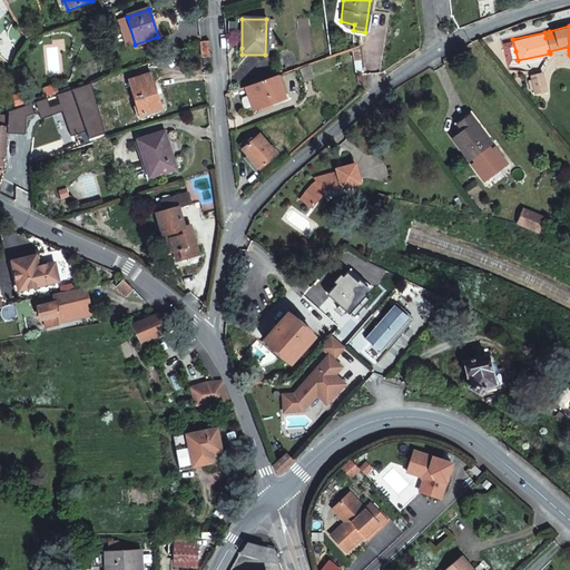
[(199,43),(200,48),(202,58),(209,57),(209,48),(208,40),(199,43)]
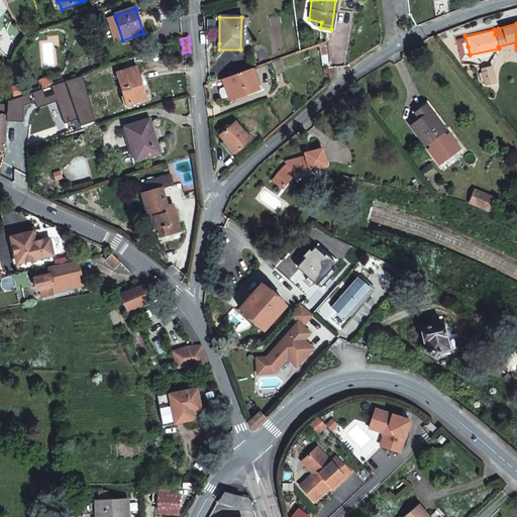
[(145,99),(136,67),(114,73),(124,105),(145,99)]
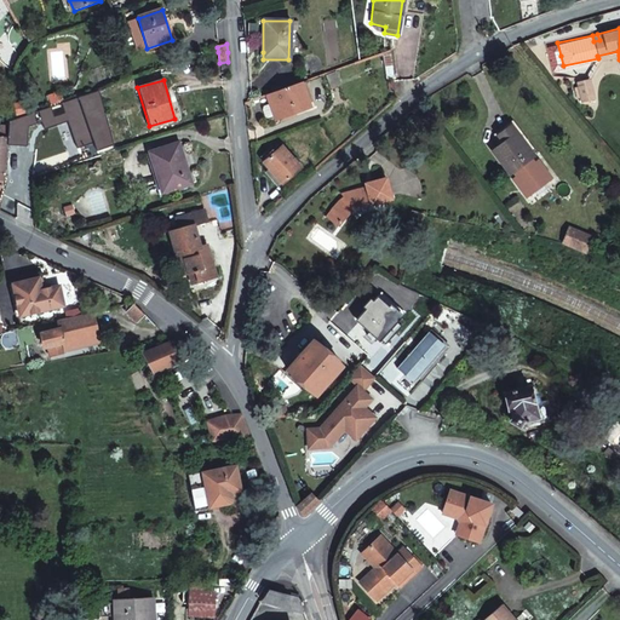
[(593,99),(589,80),(577,82),(581,103),(593,99)]
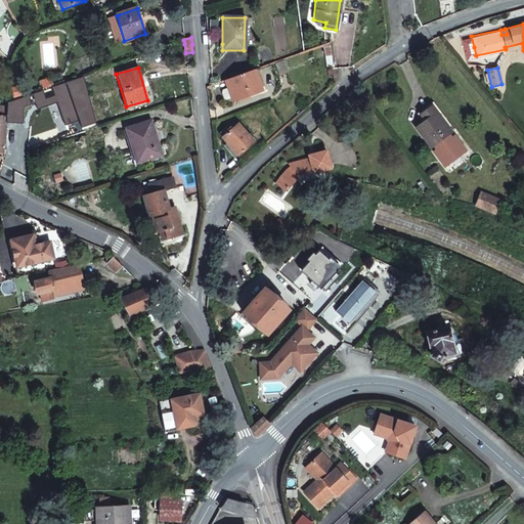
[(231,97),(233,101),(262,90),(255,72),(226,83),(228,89),(222,91),(221,93),(223,99),(226,100),(231,97)]
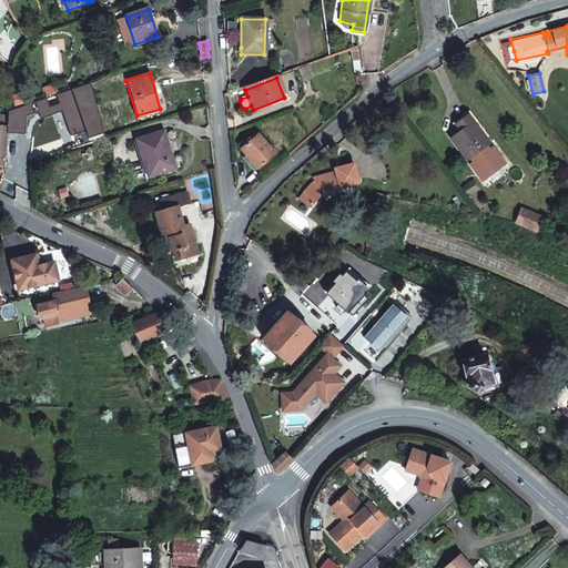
[(47,98),(9,111),(7,134),(26,135),(27,115),(38,112),(41,120),(61,113),(69,137),(84,131),(88,139),(108,132),(91,82),(57,94),(60,104),(50,108),(47,98)]
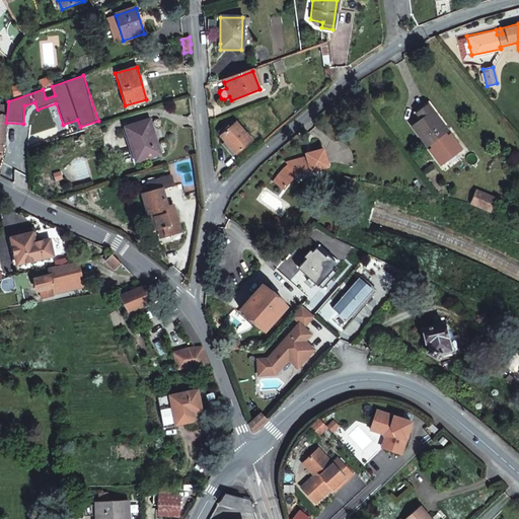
[(417,113),(421,119),(412,126),(426,145),(446,129),(427,104),(417,113)]
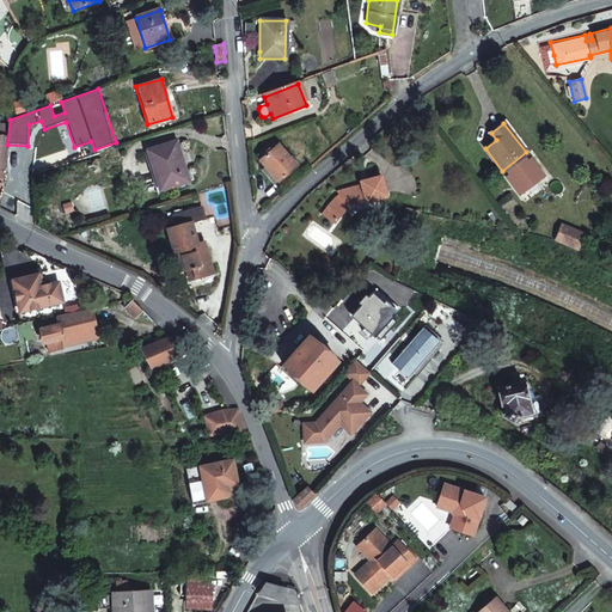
[(165,188),(188,181),(185,172),(176,141),(146,151),(153,172),(154,176),(159,175),(165,188)]
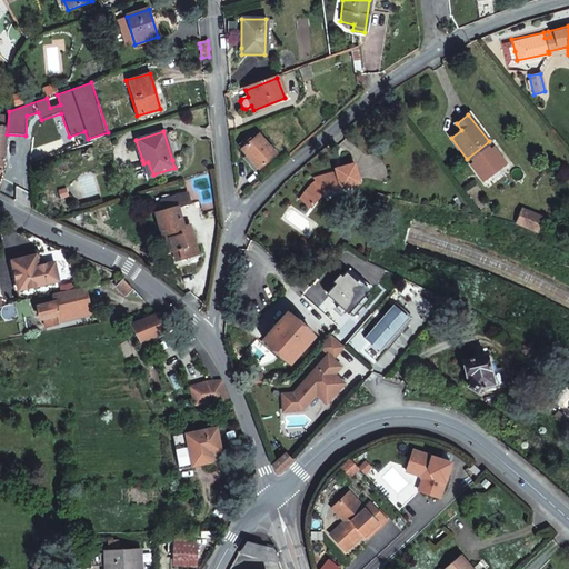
[(251,131),(238,143),(242,148),(239,151),(247,160),(253,170),(263,161),(275,151),(258,131),(246,142),(245,140),(253,133),(251,131)]
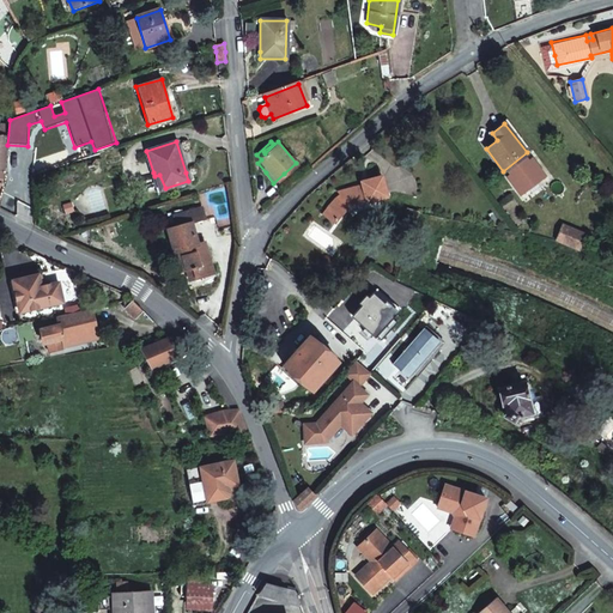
[(384,176),(366,181),(371,200),(390,194),(384,176)]
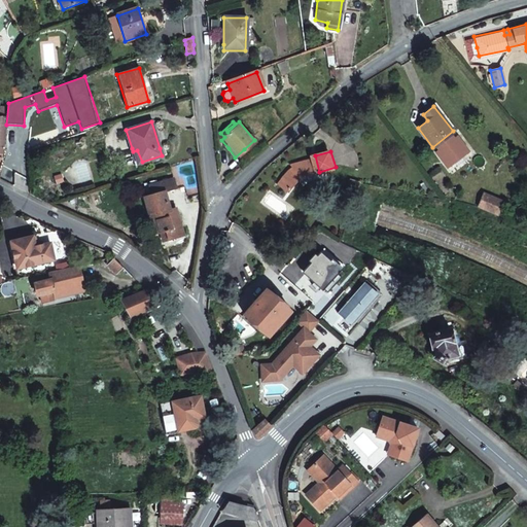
[(293,165),(280,181),(290,190),(303,175),(316,171),(312,157),(293,163),(293,165)]
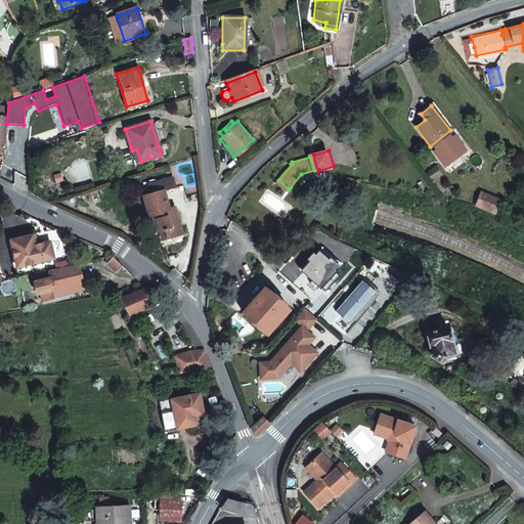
[(369,173),(360,170),(356,182),(365,184),(369,173)]
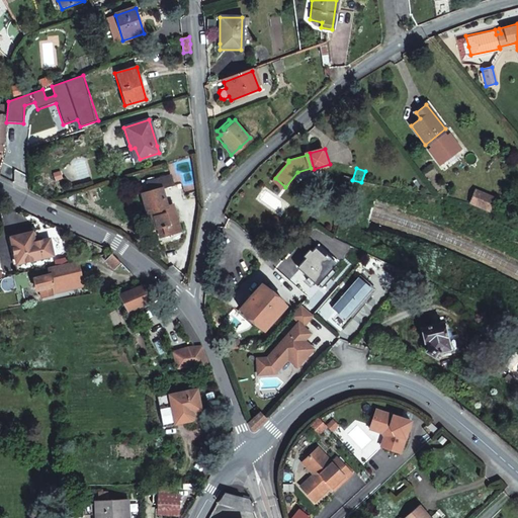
[(157,219),(161,229),(166,228),(169,236),(184,231),(175,205),(170,207),(163,189),(174,186),(171,175),(148,183),(151,192),(142,195),(151,221),(157,219)]
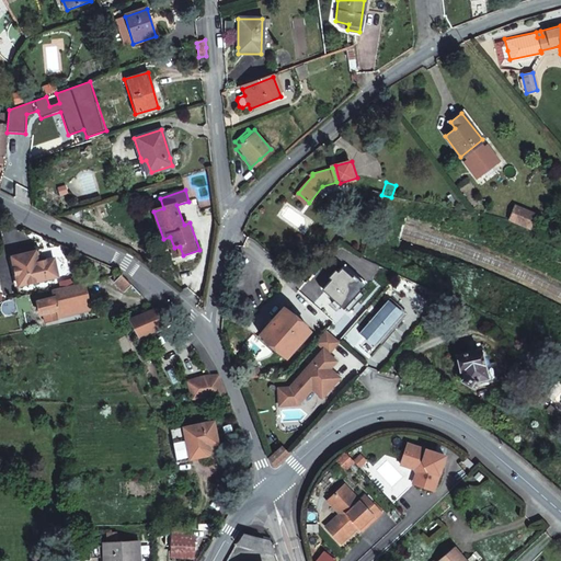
[(504,226),(523,236),(529,222),(510,214),(506,221),(504,226)]
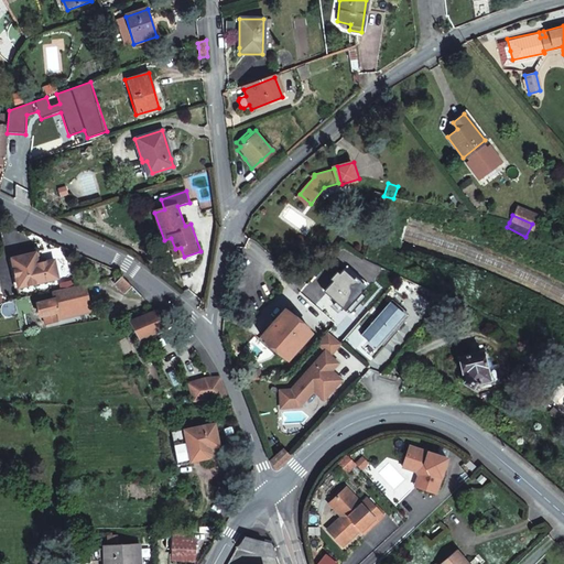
[(169,251),(175,249),(171,238),(164,240),(169,251)]
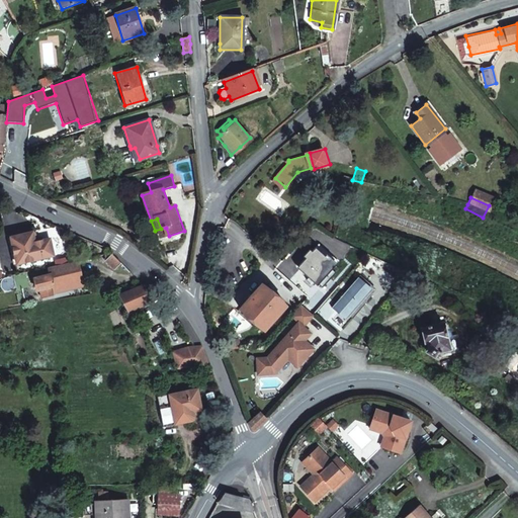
[(164,238),(169,236),(166,228),(161,229),(164,238)]
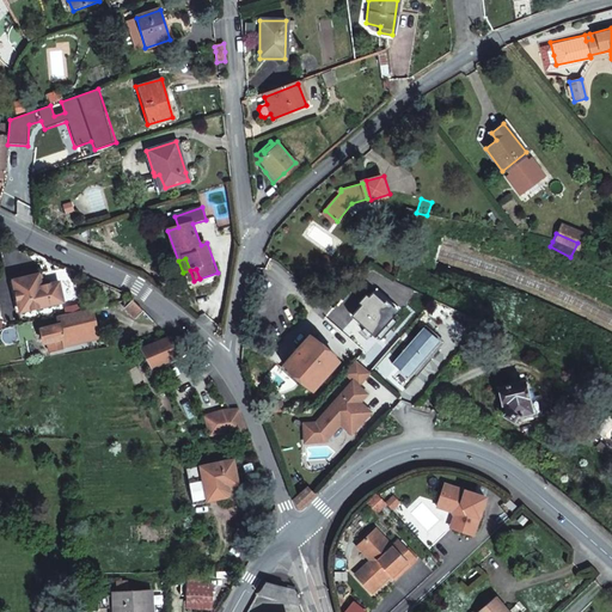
[(62,304),(57,283),(41,286),(38,275),(11,281),(18,313),(62,304)]
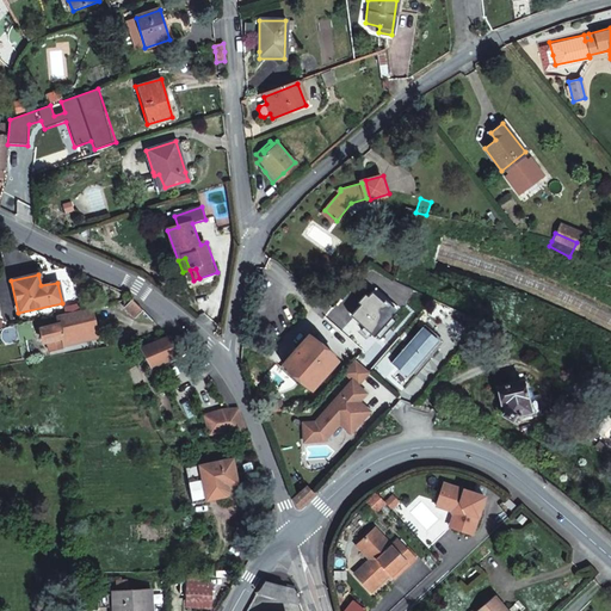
[(134,319),(142,312),(131,301),(123,302),(124,309),(134,319)]
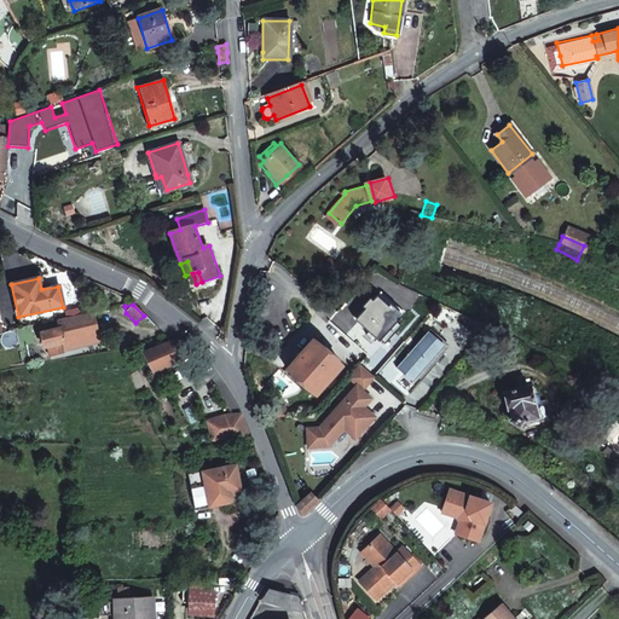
[(64,346),(99,339),(93,313),(58,320),(61,329),(40,334),(44,343),(46,343),(48,357),(62,353),(61,343),(63,343),(64,346)]
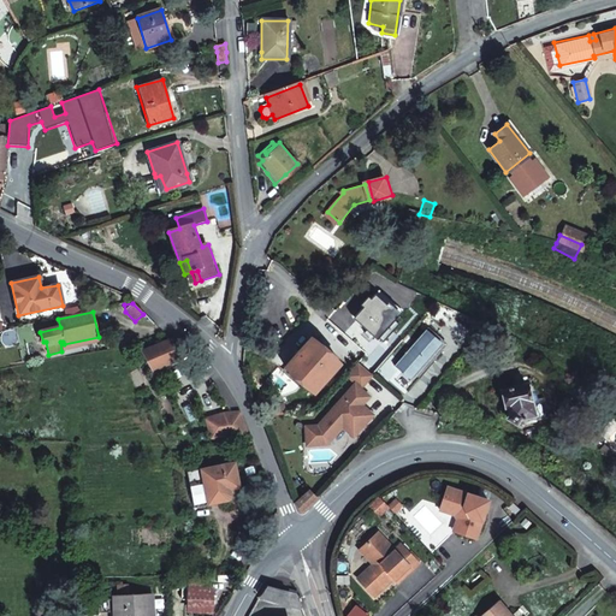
[(377,313),(367,324),(383,337),(379,342),(381,344),(388,349),(389,349),(394,344),(402,336),(377,313)]
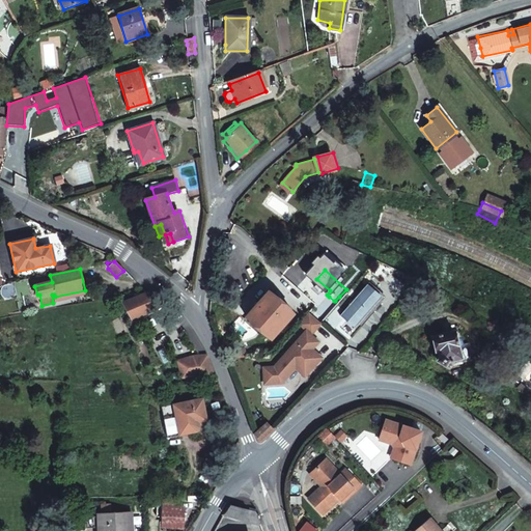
[(267,291),(262,296),(245,316),(270,337),(289,312),(271,296),(267,291)]
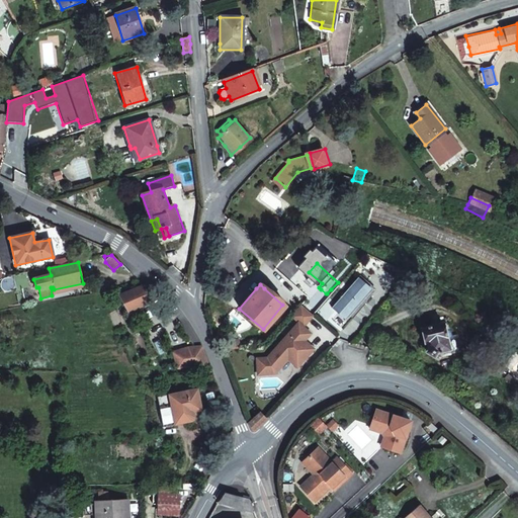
[(136,289),(135,287),(132,288),(133,291),(119,295),(128,312),(152,300),(162,294),(155,285),(143,286),(136,289)]
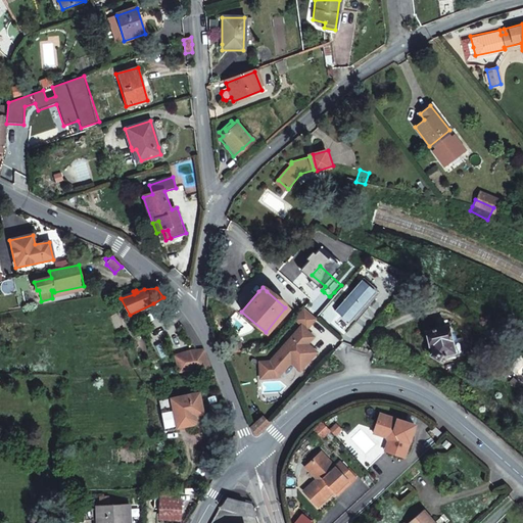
[(305,346),(312,339),(304,332),(314,321),(302,311),(292,321),(299,328),(267,363),(256,363),(257,379),(275,379),(288,365),(297,373),(315,355),(310,350),(304,350),(304,346),(305,346)]
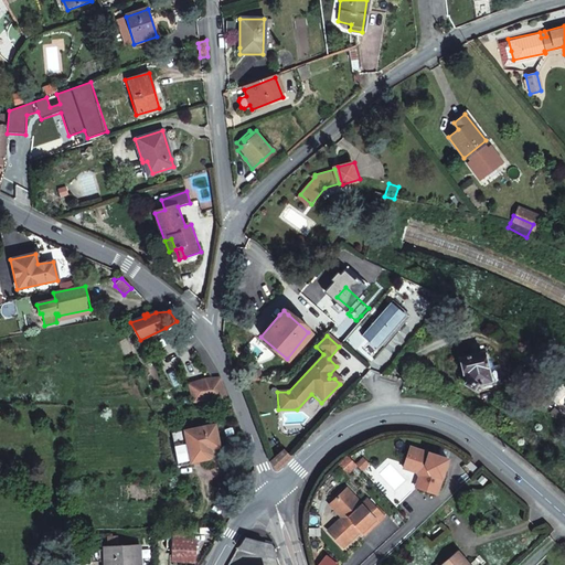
[(498,363),(491,364),(487,345),(481,347),(483,352),(458,356),(464,374),(467,374),(469,381),(466,383),(471,391),(475,387),(501,382),(498,363)]
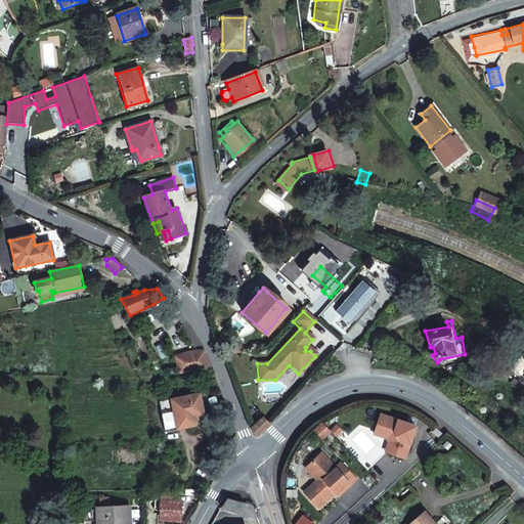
[(358,339),(352,335),(342,346),(351,348),(358,339)]
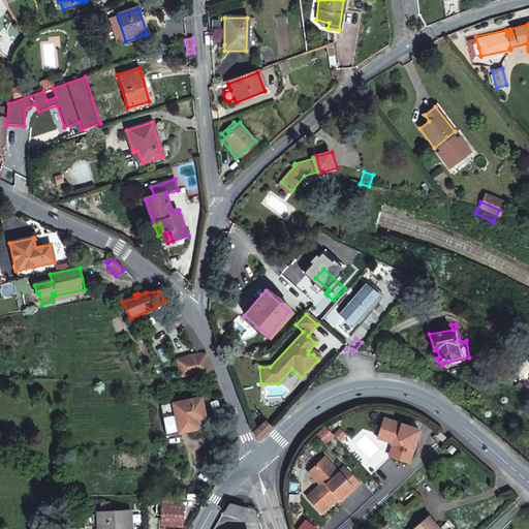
[(206,353),(201,353),(184,358),(186,363),(179,365),(183,375),(215,376),(206,353)]
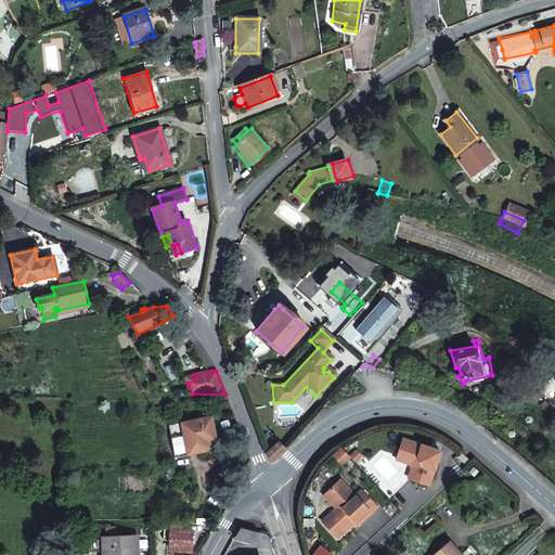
[(211,417),(181,424),(186,455),(205,452),(207,450),(207,449),(208,448),(207,442),(217,441),(211,417)]
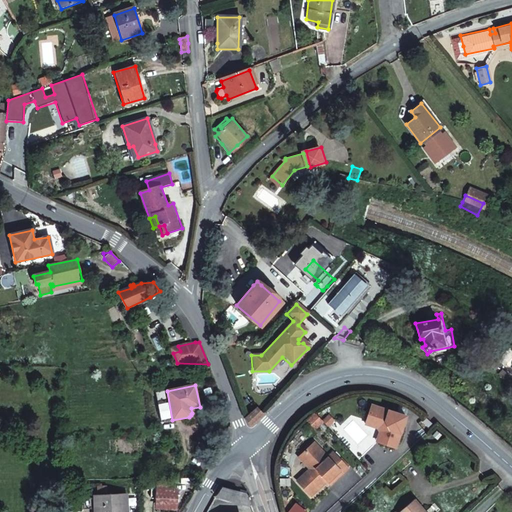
[(263,414),(259,408),(258,406),(253,411),(246,418),(252,426),(263,414)]
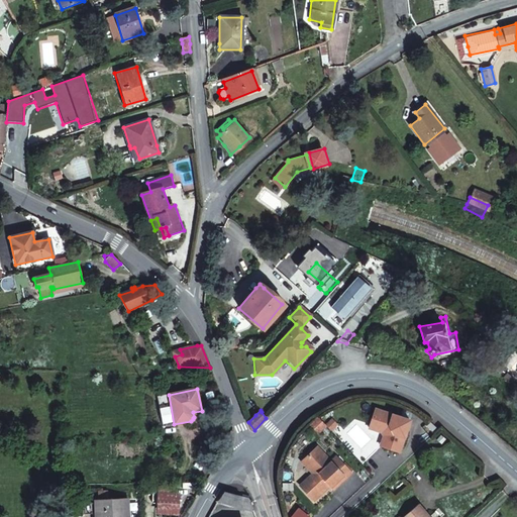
[(317,426),(308,416),(301,423),(310,433),(317,426)]
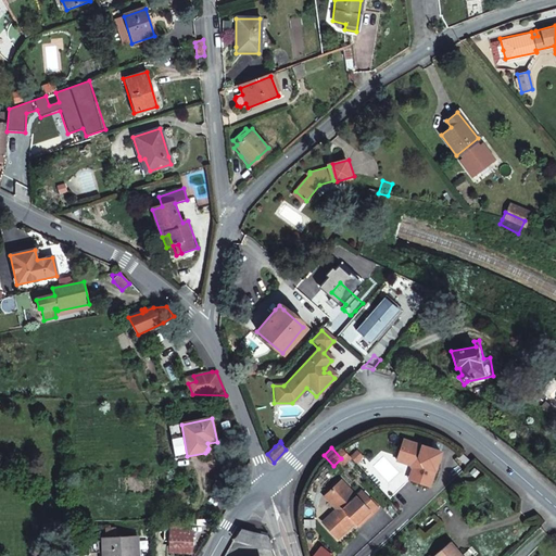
[(462,455),(457,459),(463,465),(468,459),(462,455)]
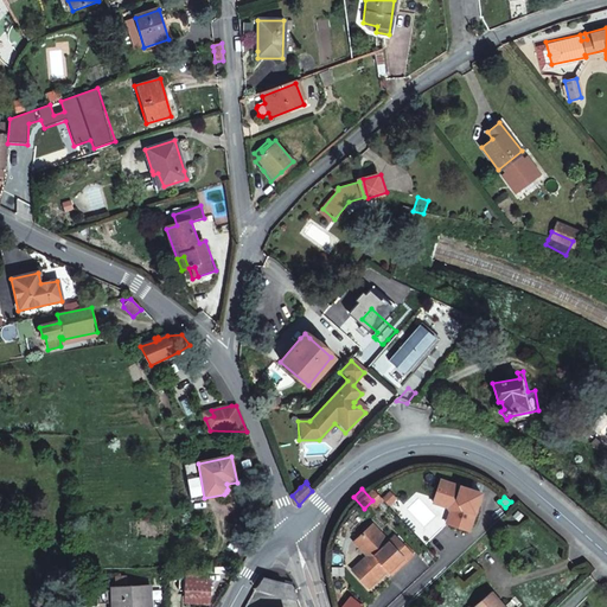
[(352,545),(362,556),(358,560),(344,573),(360,590),(379,574),(383,576),(388,570),(391,574),(406,560),(391,543),(384,548),(368,531),(352,545)]
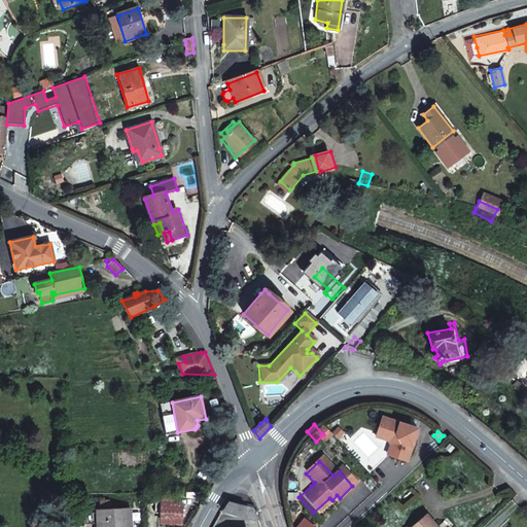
[(311,486),(314,483),(306,473),(303,478),(311,486)]
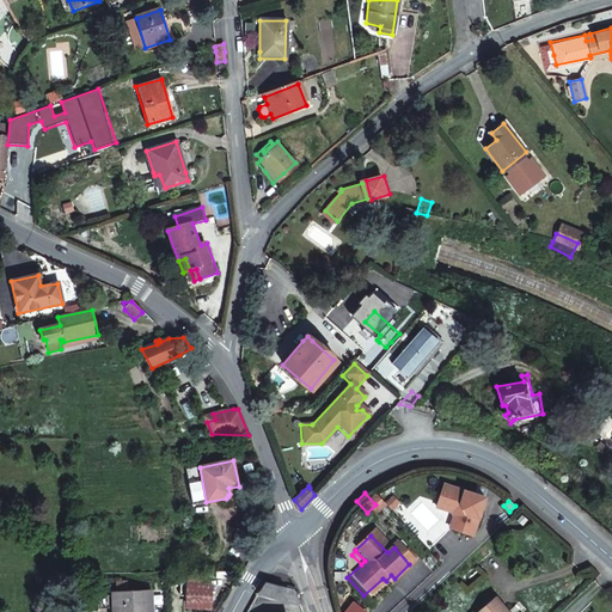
[(190,577),(188,605),(207,607),(209,587),(207,586),(207,580),(190,577)]
